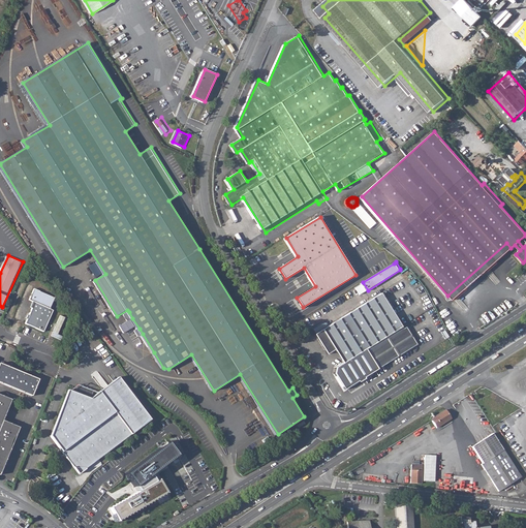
[(29,318),(27,322),(45,331),(55,309),(51,308),(56,298),(40,291),(41,290),(36,288),(31,299),(36,302),(31,314),(30,313),(28,318),(29,318)]
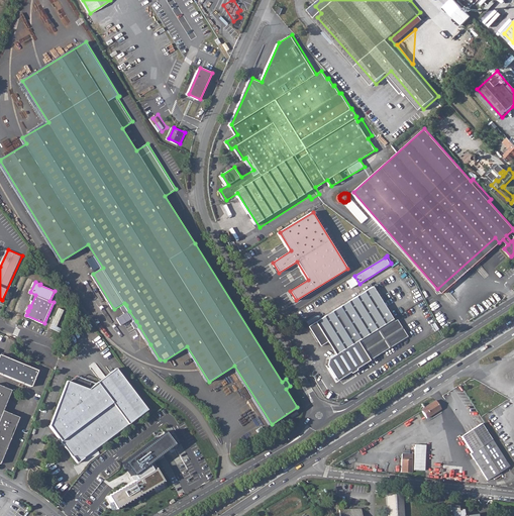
[(373,359),(361,340),(395,319),(375,286),(310,325),(322,345),(332,339),(340,352),(327,360),(339,380),(352,372),(354,372),(360,370),(360,368),(373,359)]
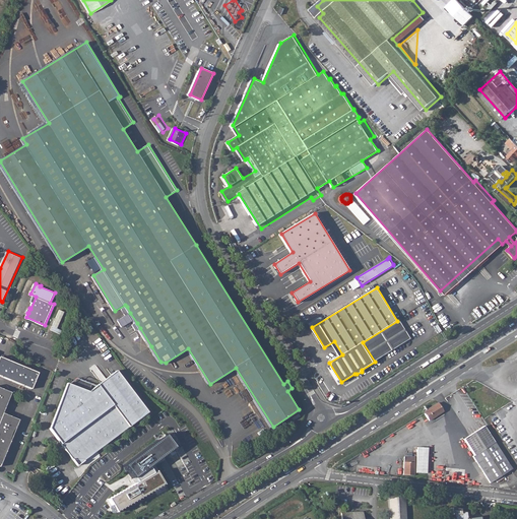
[(61,310),(52,329),(61,333),(63,330),(58,327),(65,311),(61,310)]
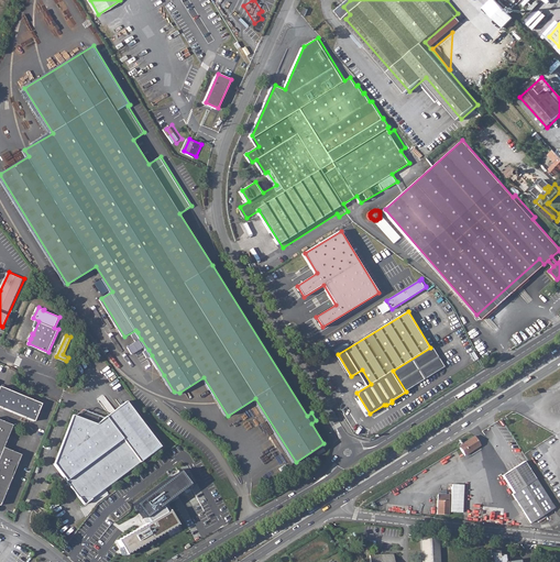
[(141,340),(130,346),(134,353),(145,346),(141,340)]
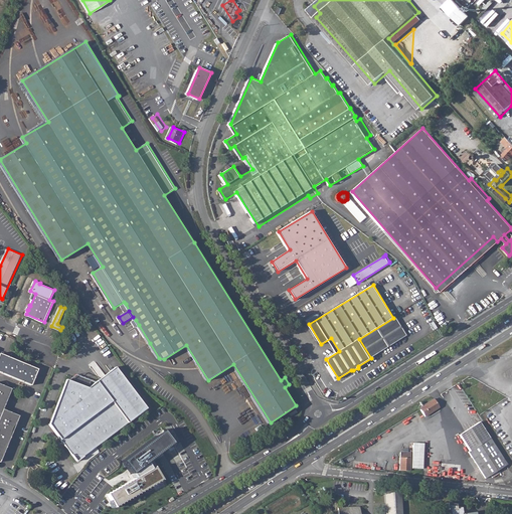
[(0,370),(32,384),(39,368),(0,351),(0,370)]
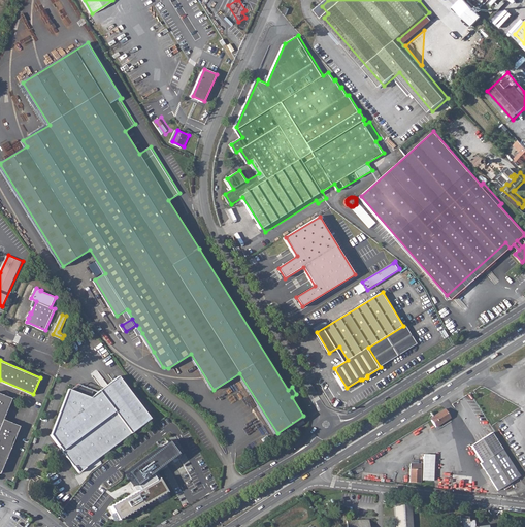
[(91,396),(69,388),(52,434),(80,472),(152,417),(120,374),(99,391),(91,396)]
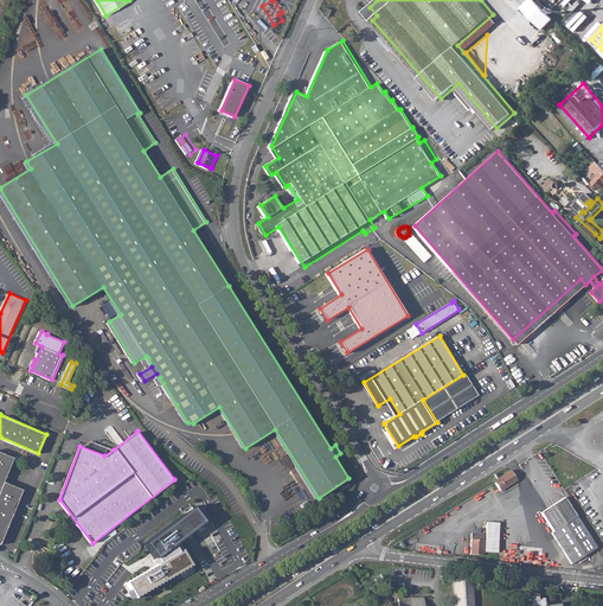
[(303,484),(278,444),(273,447),(275,452),(260,461),(267,472),(265,472),(281,498),(303,484)]
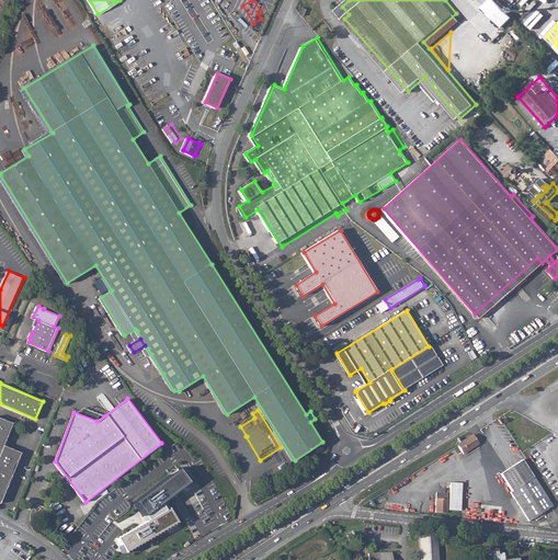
[(0,416),(0,501),(1,502),(22,452),(4,444),(14,422),(0,416)]
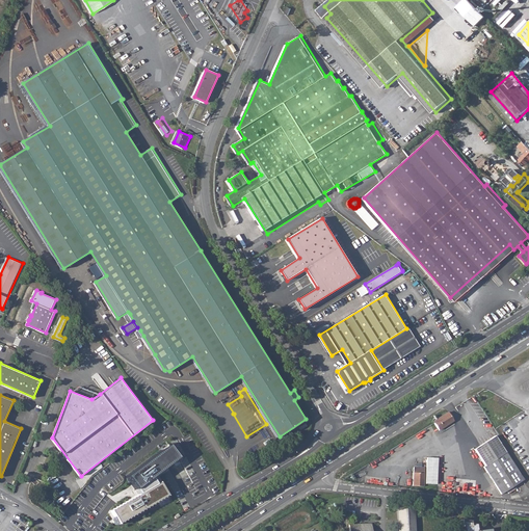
[(456,420),(450,412),(435,421),(442,429),(456,420)]
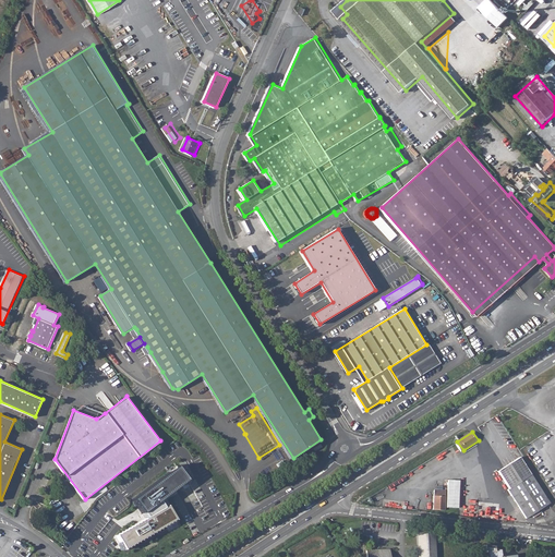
[(522,457),(501,471),(511,488),(510,488),(528,518),(552,503),(522,457)]
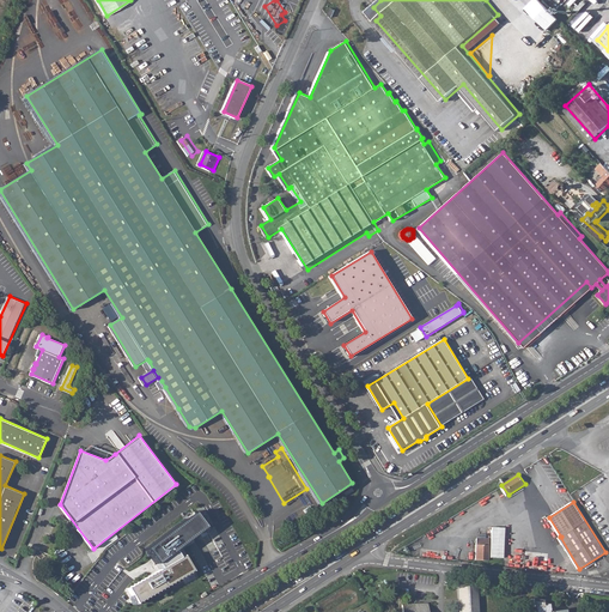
[(152,547),(166,567),(184,556),(180,549),(211,526),(200,511),(152,547)]
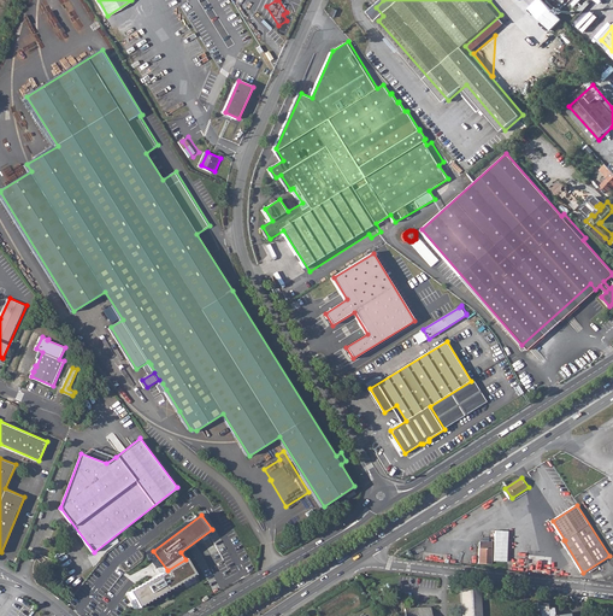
[(499,529),(497,561),(511,561),(512,529),(499,529)]
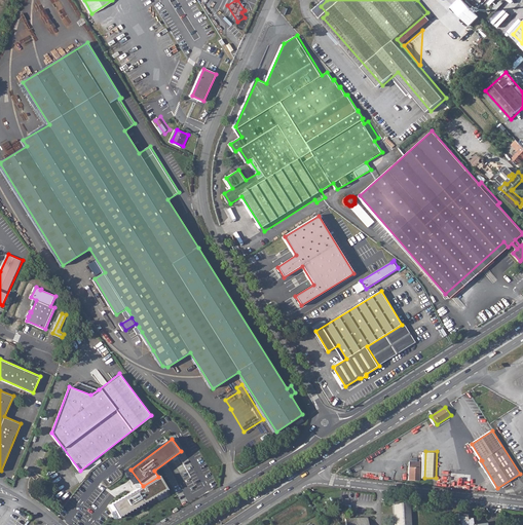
[(422,461),(412,461),(411,480),(421,480),(422,461)]
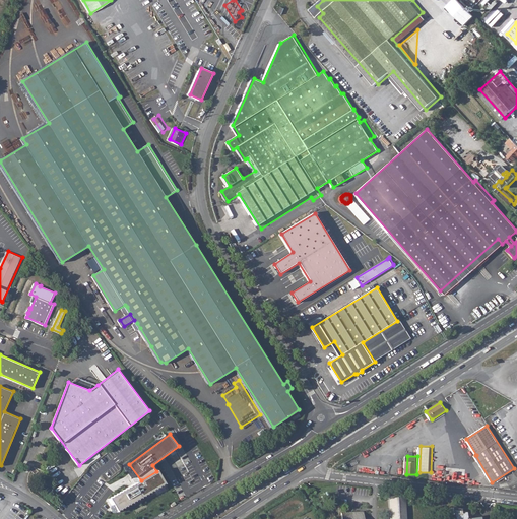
[(141,480),(128,488),(111,498),(118,511),(166,483),(158,470),(156,471),(141,480)]
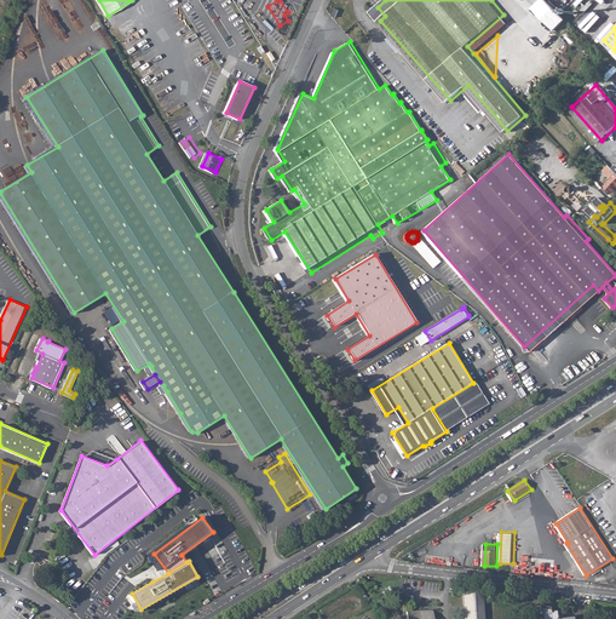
[(484,618),(483,592),(467,592),(468,618),(484,618)]
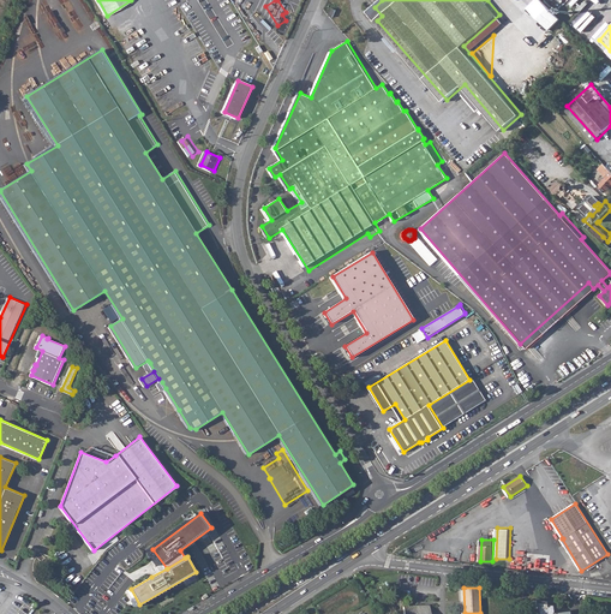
[(557,604),(541,603),(543,613),(574,613),(574,610),(558,612),(557,604)]
